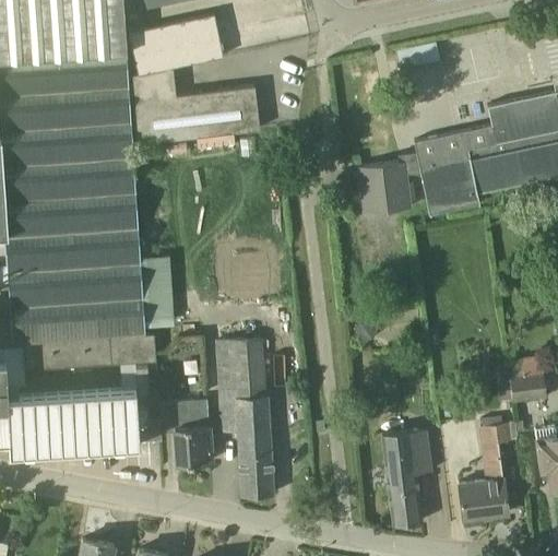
[(0,439),(9,439),(10,452),(24,451),(26,453),(35,453),(37,451),(115,446),(116,448),(125,448),(127,445),(140,444),(140,442),(141,442),(140,424),(139,424),(137,398),(150,397),(149,369),(138,370),(137,365),(157,364),(155,336),(146,336),(123,11),(128,10),(127,0),(0,0),(0,237),(6,238),(9,285),(0,285),(0,439)]
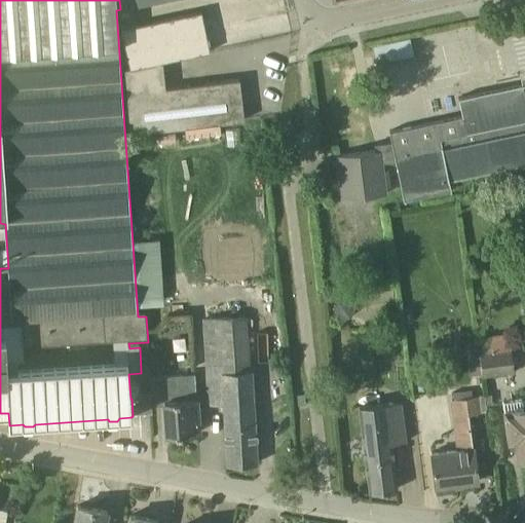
[(119,0),(120,9),(171,0),(119,0)]
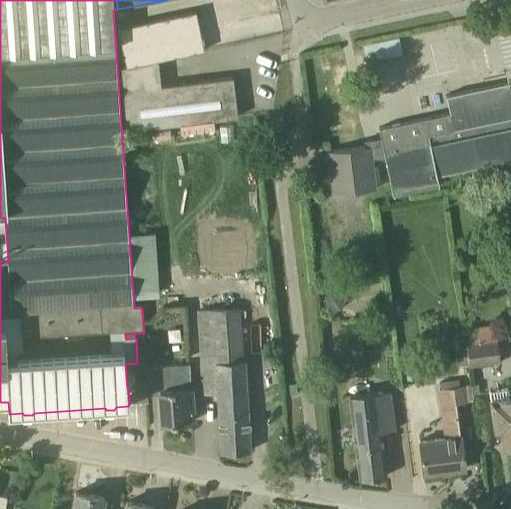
[(197,14),(173,18),(119,30),(127,69),(127,70),(158,61),(204,52),(197,14)]
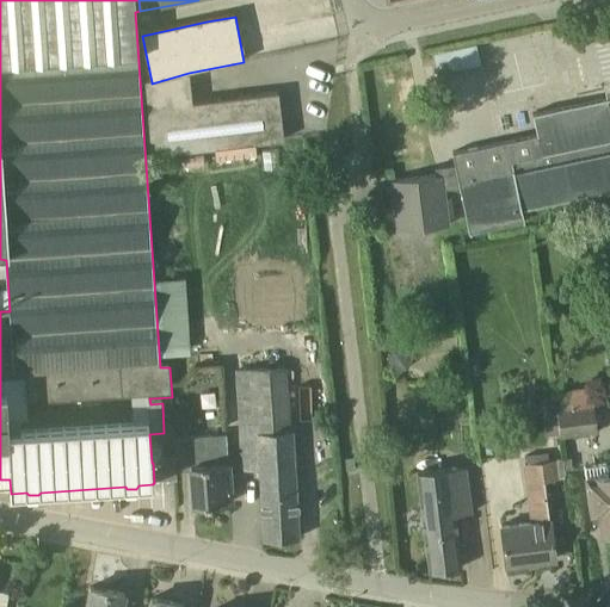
[(442,74),(481,64),(478,47),(437,56),(442,74)]
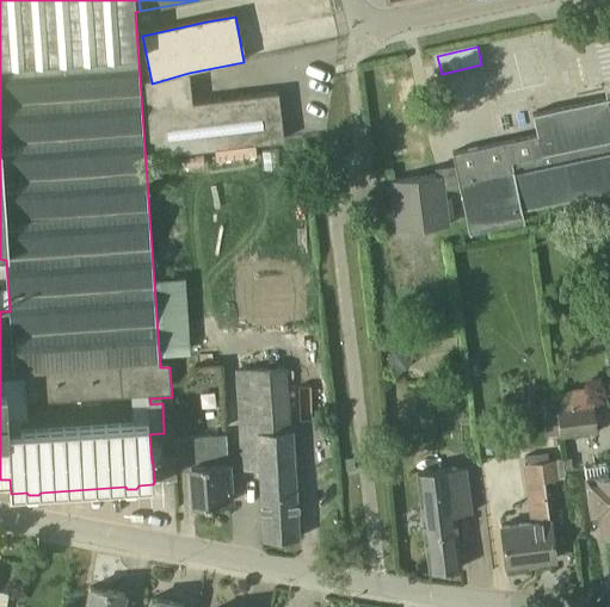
[(152,82),(145,84),(152,159),(285,142),(279,94),(193,105),(189,73),(152,84),(152,82)]
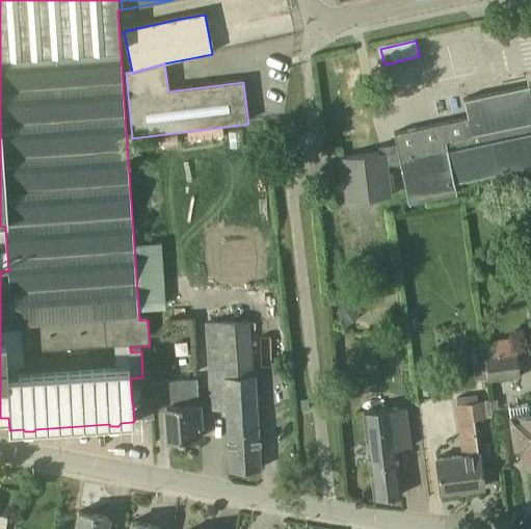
[(530,87),(463,101),(467,121),(439,127),(451,185),(454,184),(530,168),(530,87)]
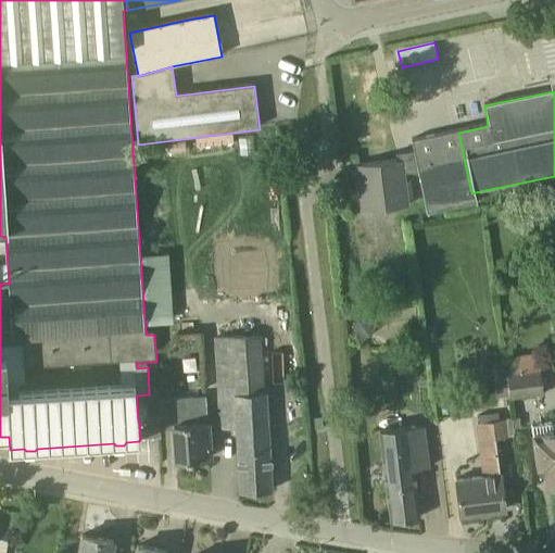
[(232,133),(196,137),(198,151),(235,147),(232,133)]
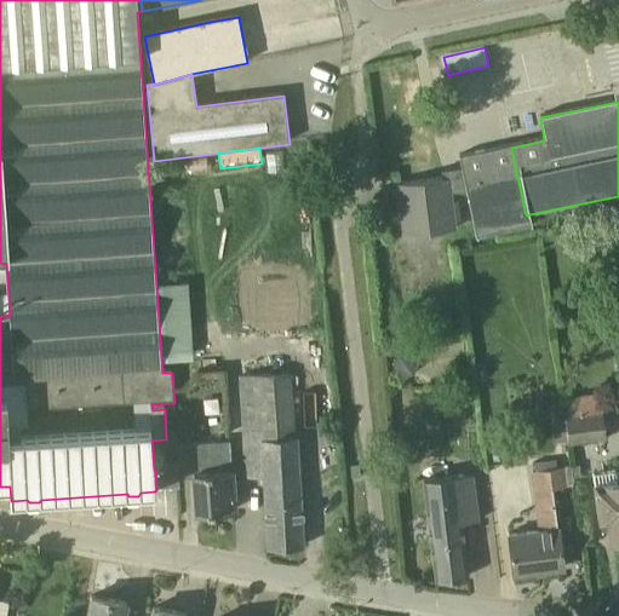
[(460,159),(464,178),(443,178),(443,180),(399,185),(405,237),(456,231),(451,194),(468,195),(477,239),(533,226),(529,214),(526,216),(511,148),(460,159)]
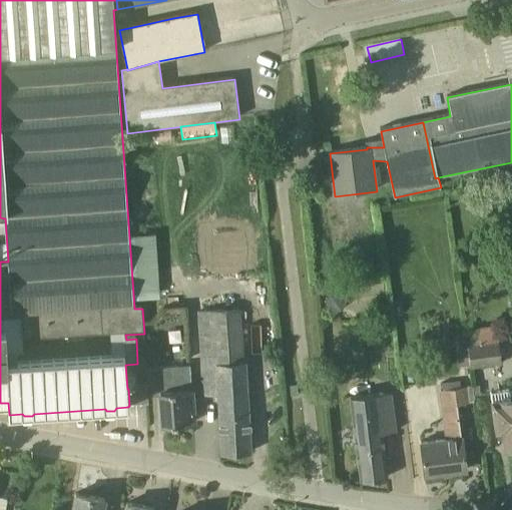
[(171,131),(155,133),(156,142),(172,140),(171,131)]
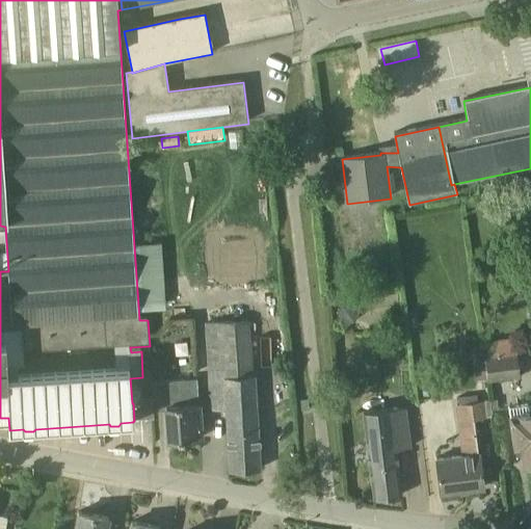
[(148,155),(149,140),(134,140),(133,160),(142,160),(143,155),(148,155)]
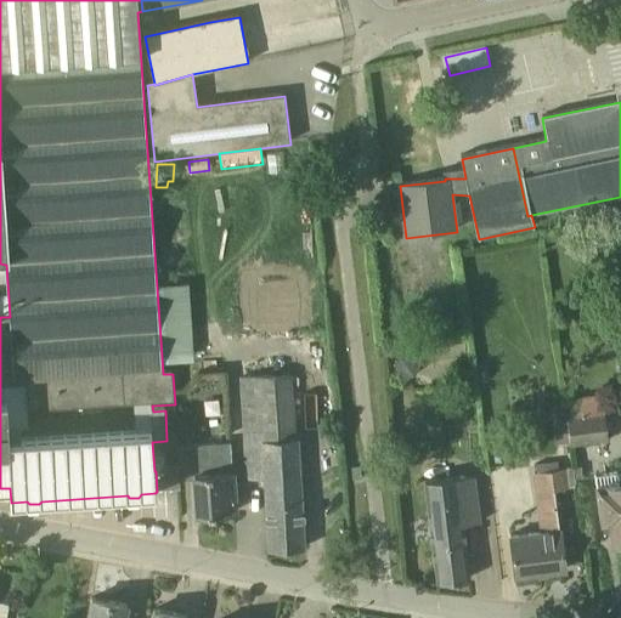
[(406,384),(422,372),(411,356),(394,368),(406,384)]
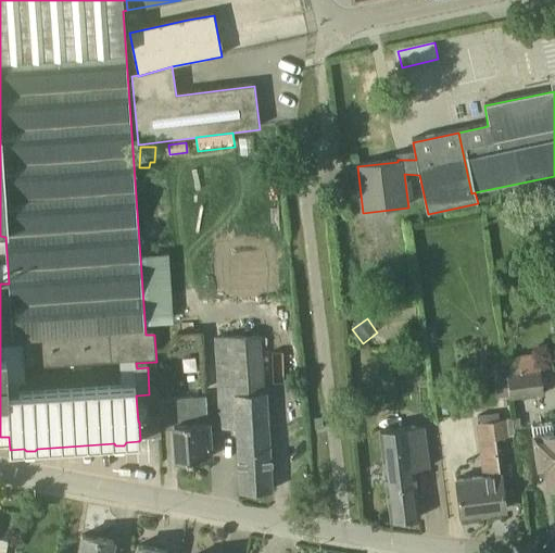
[(273,493),(267,394),(264,394),(261,338),(216,341),(222,430),(238,429),(241,494),(273,493)]
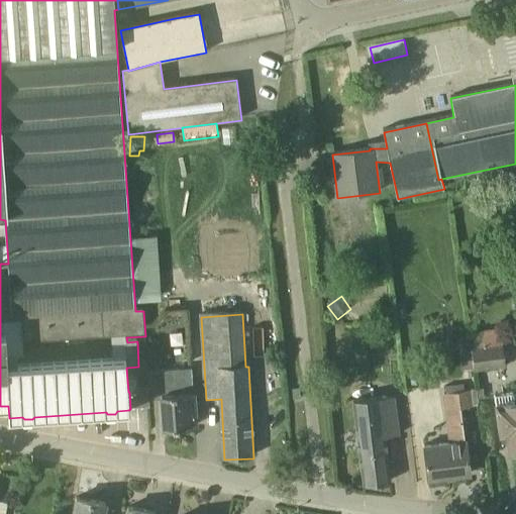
[(475,370),(505,366),(500,330),(473,334),(475,348),(472,349),(473,350),(475,370)]
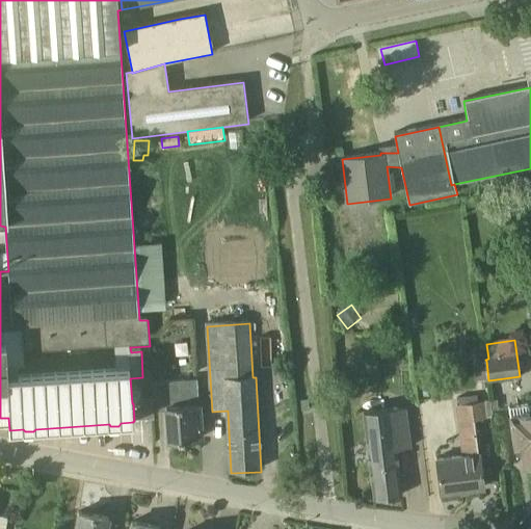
[(486,361),(474,362),(477,381),(488,380),(486,361)]
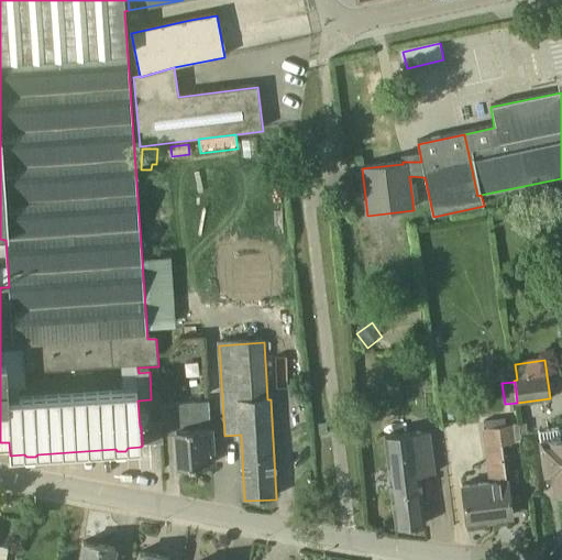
[(164,437),(177,436),(179,470),(195,469),(195,468),(213,467),(210,403),(162,407),(163,426),(164,437)]
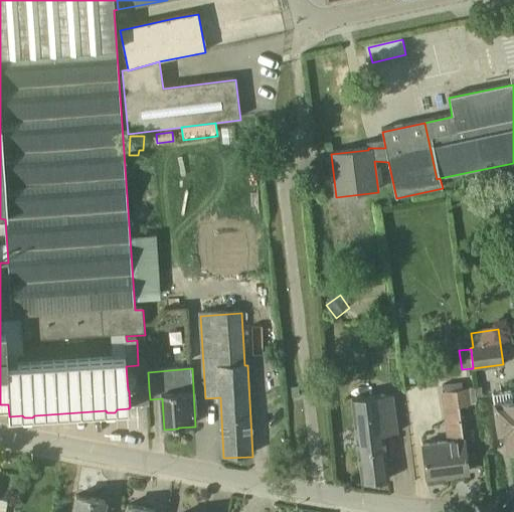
[(444,387),(445,394),(464,392),(463,385),(444,387)]
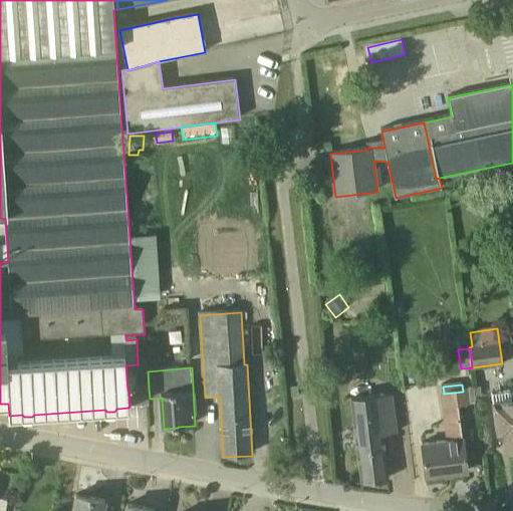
[(131,407),(150,405),(150,399),(149,389),(130,390),(131,407)]
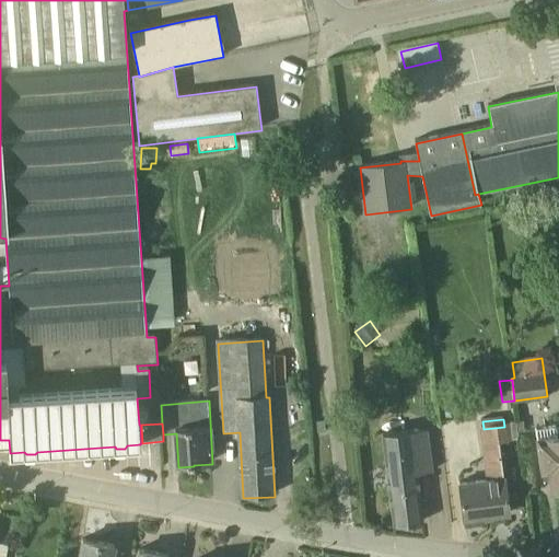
[(502,442),(516,441),(514,426),(504,427),(484,429),(482,429),(489,482),(461,486),(465,521),(510,515),(502,442)]
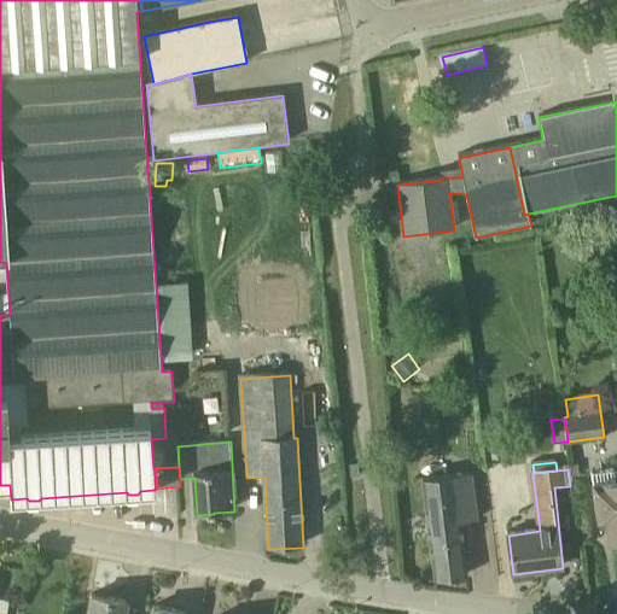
[(616,471),(592,475),(600,530),(607,527),(609,533),(611,533),(615,537),(616,539),(616,471)]
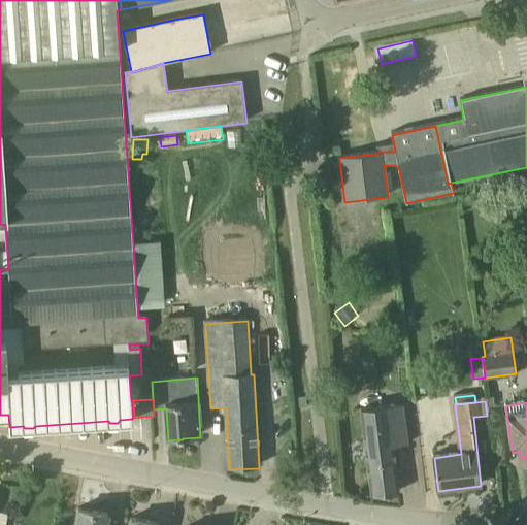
[(403,407),(397,407),(361,411),(372,496),(398,494),(394,448),(407,447),(403,407)]
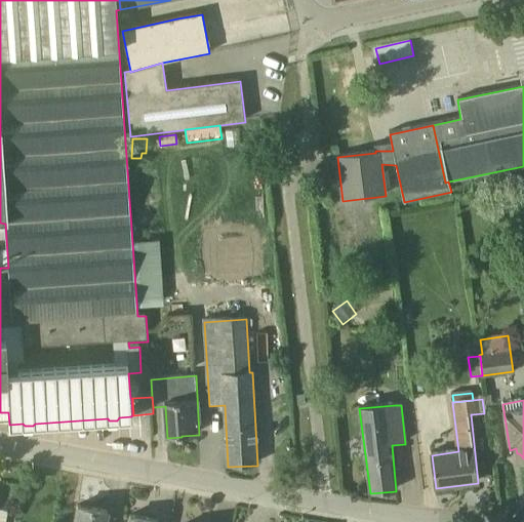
[(107,521),(108,513),(79,508),(76,521),(107,521)]
